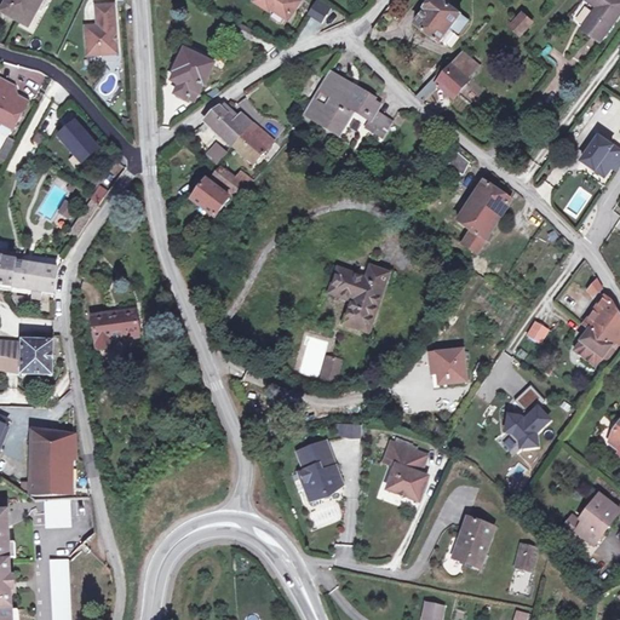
[(0,13),(24,27),(38,0),(4,0),(0,9),(0,13)]
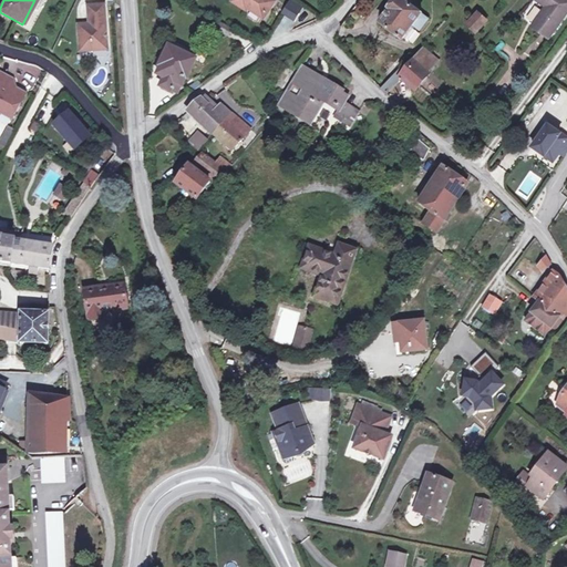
[(233,0),(247,8),(248,7),(264,16),(272,0),(233,0)]
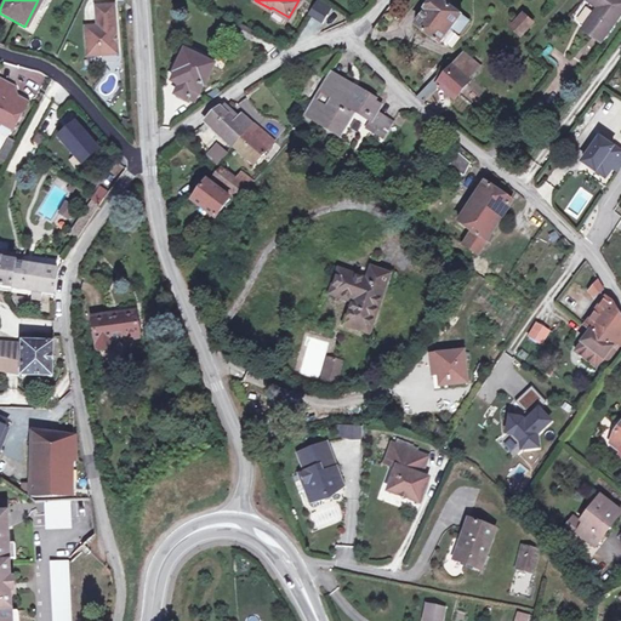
[(330,3),(325,0),(319,0),(313,12),(322,17),(330,3)]
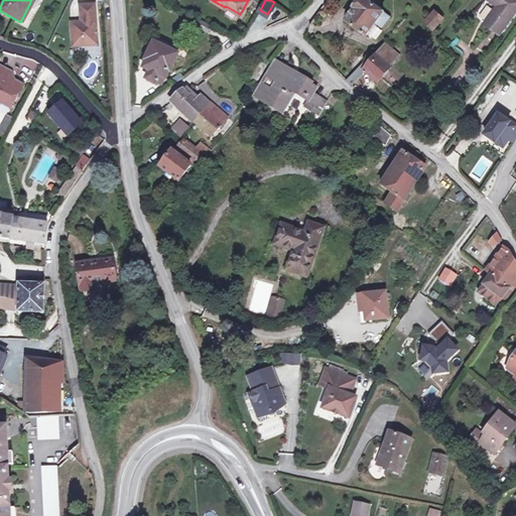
[(386,13),(370,0),(361,0),(356,7),(357,8),(348,20),(367,36),(377,24),(385,14),(386,13)]
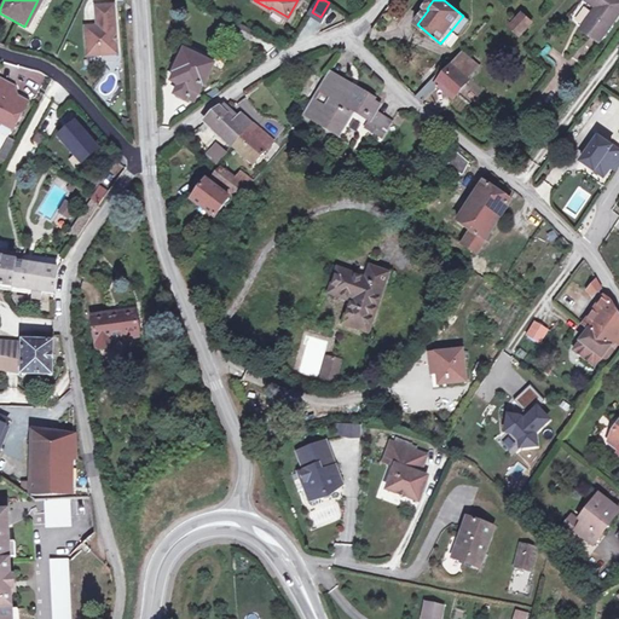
[(601,40),(618,13),(618,0),(588,0),(599,9),(585,28),(601,40)]
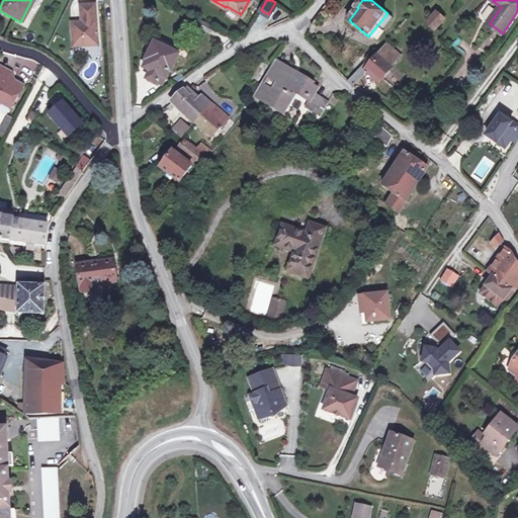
[(99,47),(96,6),(81,7),(82,23),(72,24),(74,49),(99,47)]
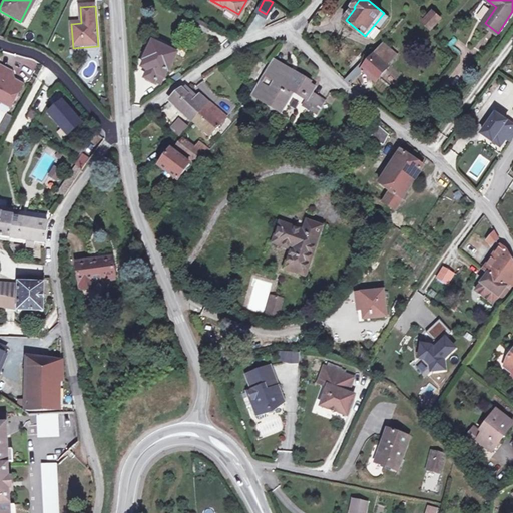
[(443,18),(435,12),(426,23),(434,29),(443,18)]
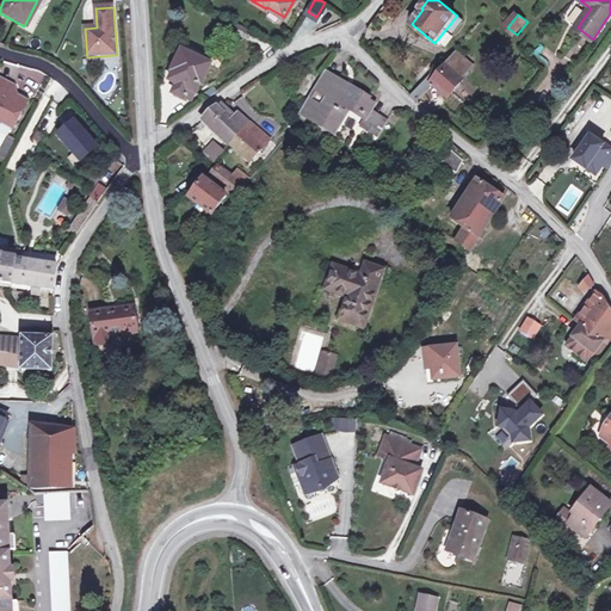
[(446,29),(454,34),(463,22),(456,17),(446,29)]
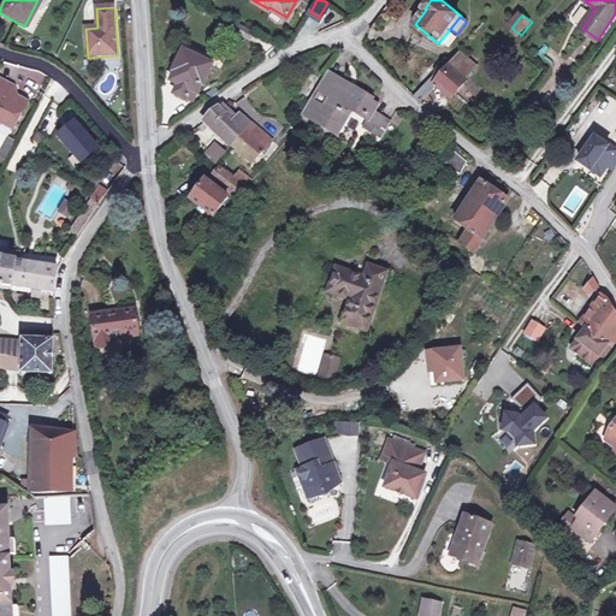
[(254,31),(240,24),(235,33),(249,40),(254,31)]
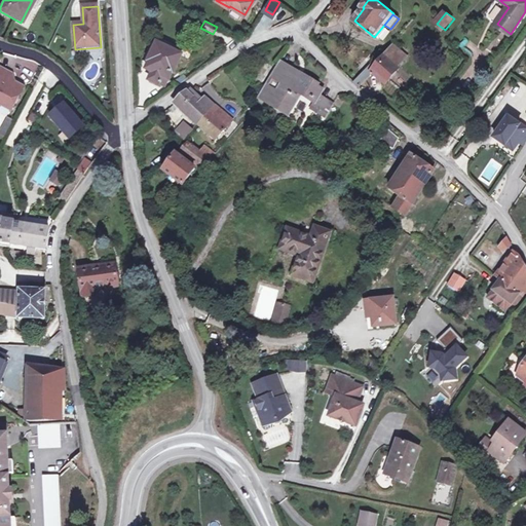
[(160,37),(158,42),(181,53),(183,48),(160,37)]
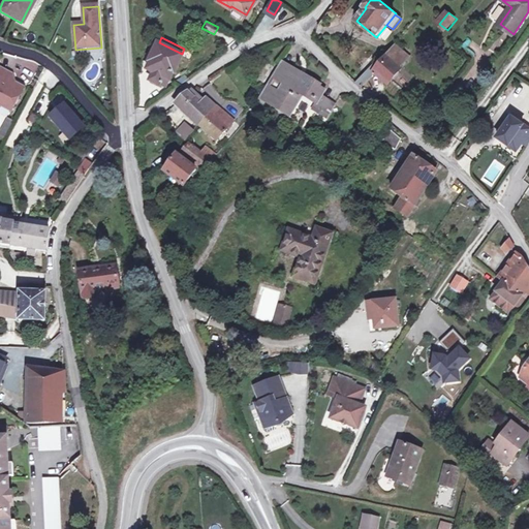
[(175,72),(183,55),(182,54),(159,42),(157,42),(149,59),(151,60),(148,66),(154,70),(150,78),(159,83),(160,82),(166,85),(169,79),(174,71),(175,72)]
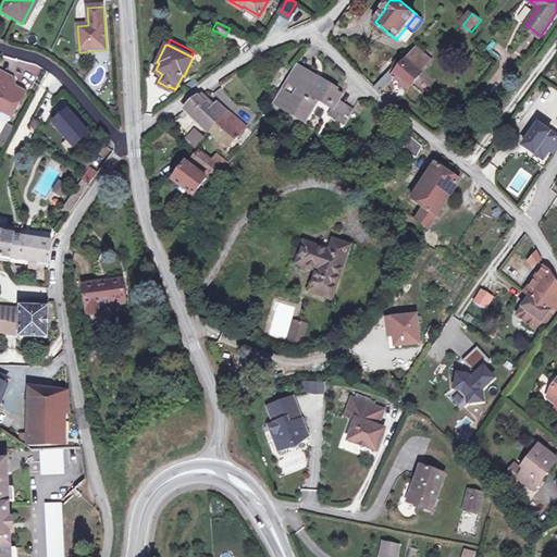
[(499,60),(505,53),(497,47),(492,52),(499,60)]
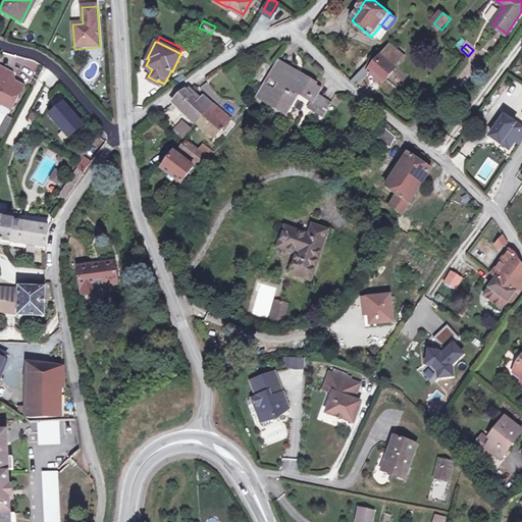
[(385,82),(399,68),(397,66),(405,57),(393,46),(373,71),(371,73),(378,79),(380,76),(385,82)]
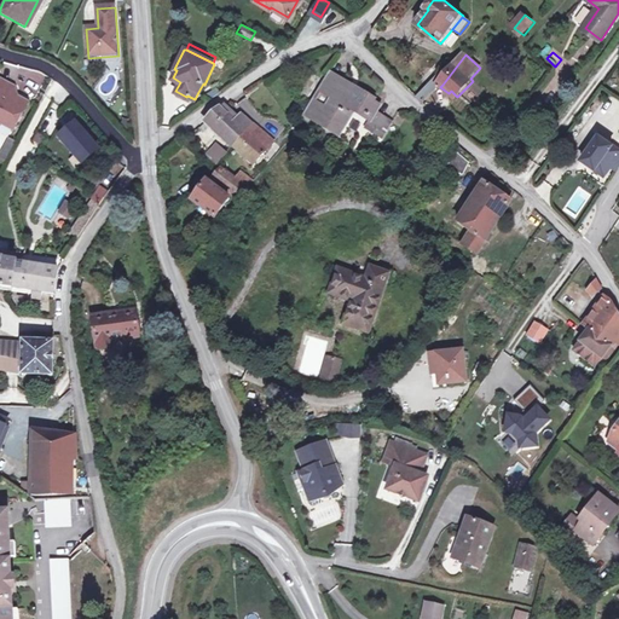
[(377,99),(334,74),(307,115),(331,129),(334,125),(345,132),(359,108),(375,117),(374,121),(375,121),(370,128),(386,137),(394,122),(380,113),(383,106),(376,102),(377,99)]
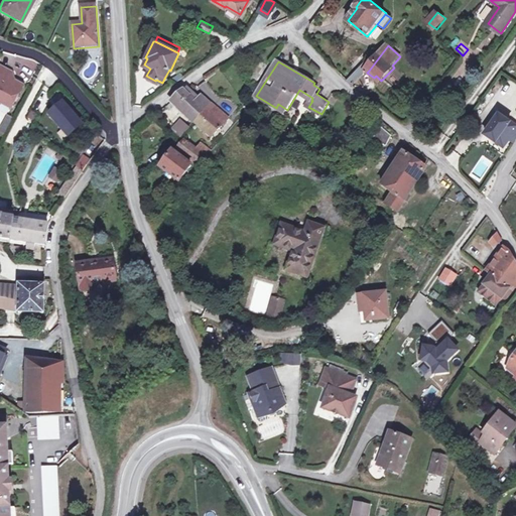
[(13,74),(1,67),(0,68),(0,102),(11,108),(23,86),(14,80),(12,84),(8,82),(10,78),(13,74)]
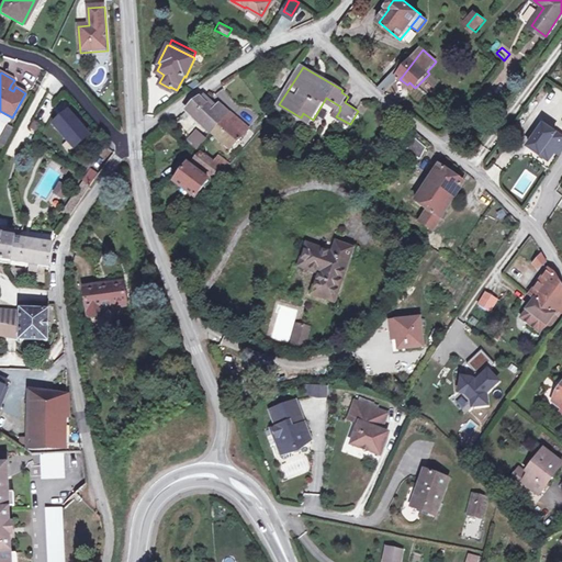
[(402,77),(397,74),(379,87),(384,91),(400,79),(402,77)]
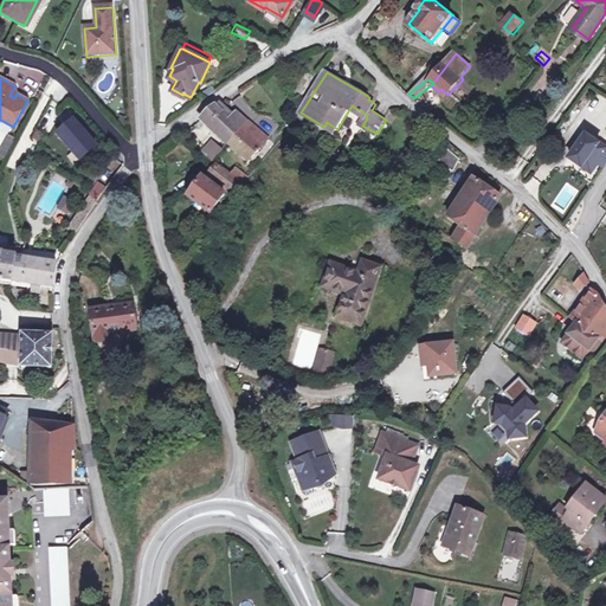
[(213,86),(202,95),(206,100),(217,91),(213,86)]
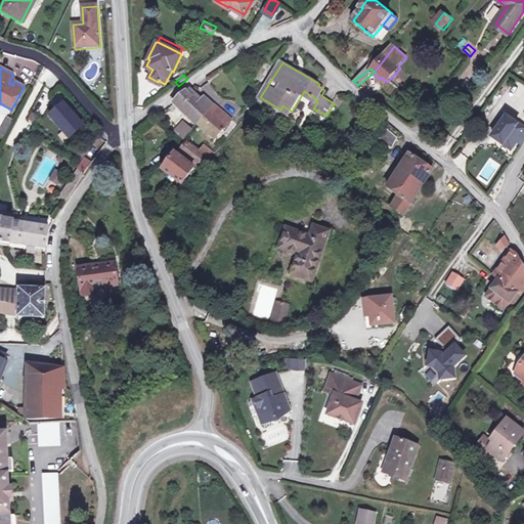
[(176,102),(199,123),(215,104),(207,97),(201,102),(197,99),(199,97),(191,91),(189,93),(187,91),(177,97),(176,102)]
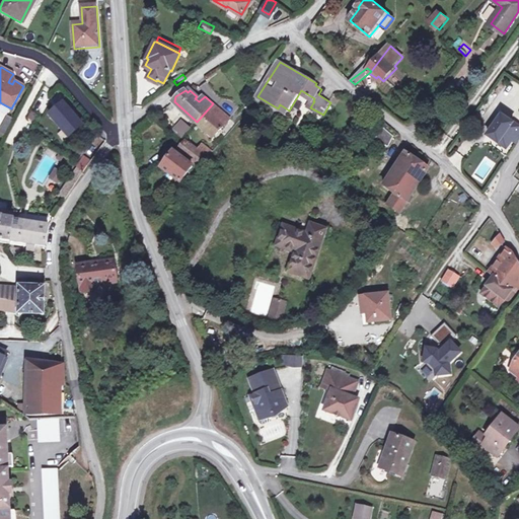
[(62,103),(49,116),(62,130),(65,127),(71,134),(80,125),(62,103)]
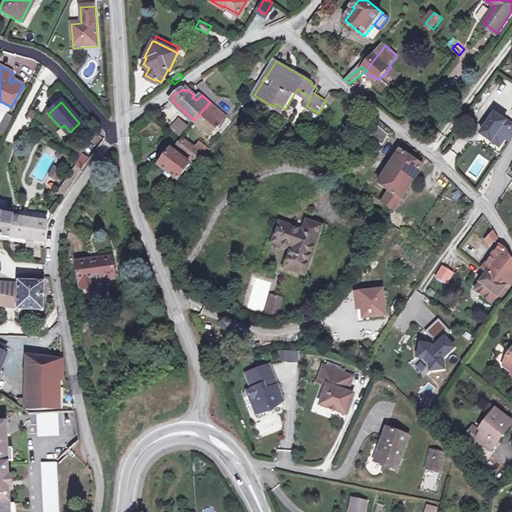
[(227,118),(210,102),(194,120),(211,135),(227,118)]
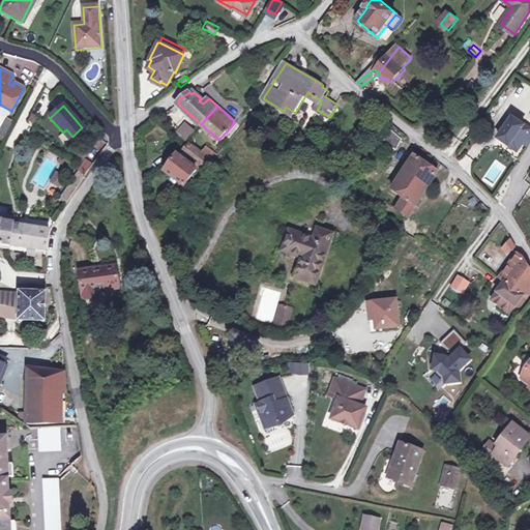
[(293,116),(295,113),(286,107),(284,111),(293,116)]
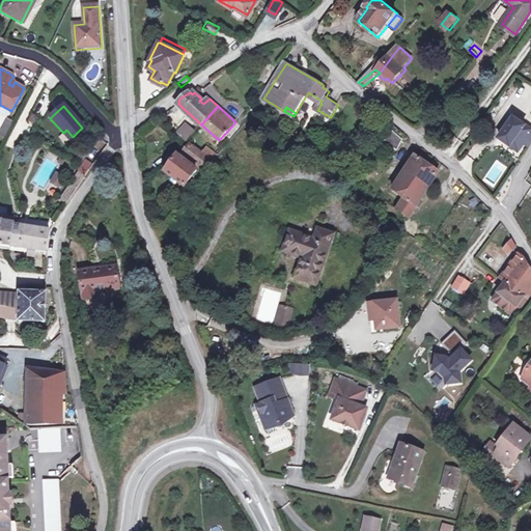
[(31,114),(28,121),(36,124),(39,117),(31,114)]
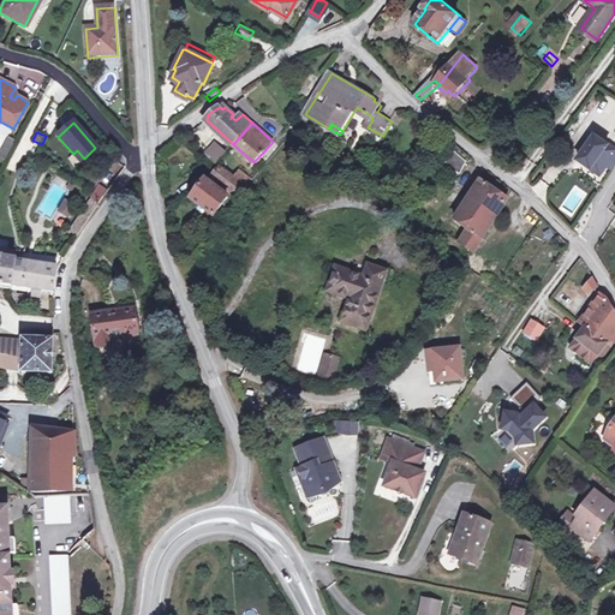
[(614,145),(599,135),(583,160),(598,171),(599,169),(604,173),(614,157),(614,156),(614,145)]
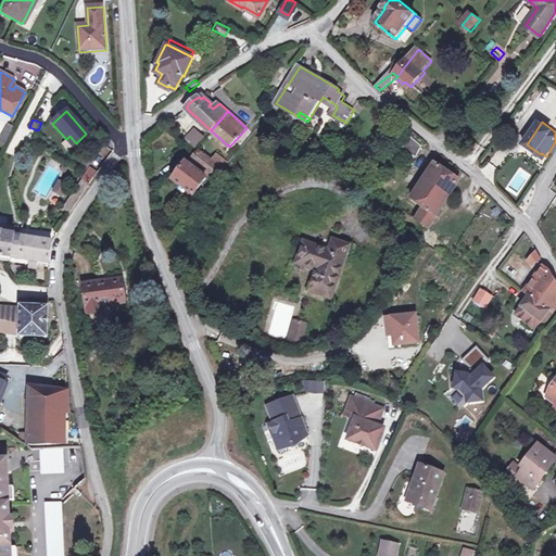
[(1,140),(7,141),(12,126),(7,124),(1,140)]
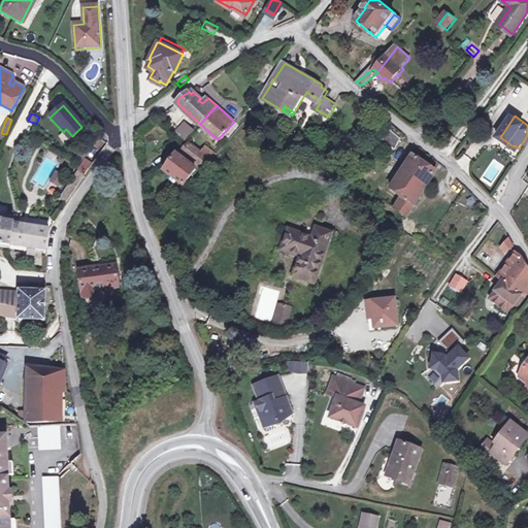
[(47,122),(41,126),(48,136),(55,132),(47,122)]
